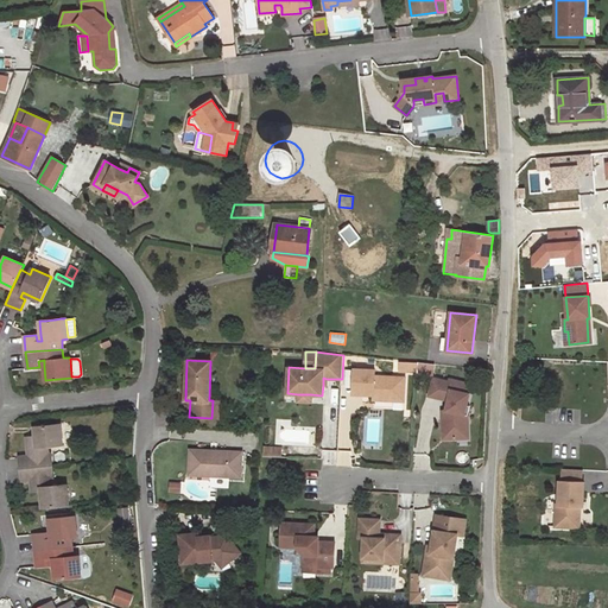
[(418,363),(399,362),(399,372),(417,372),(418,363)]
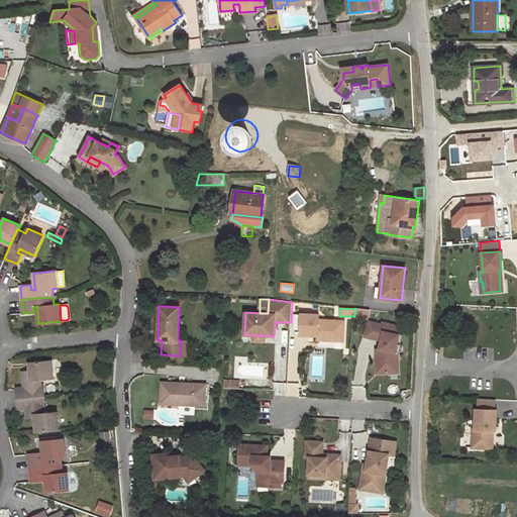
[(366,310),(356,309),(355,316),(365,318),(366,310)]
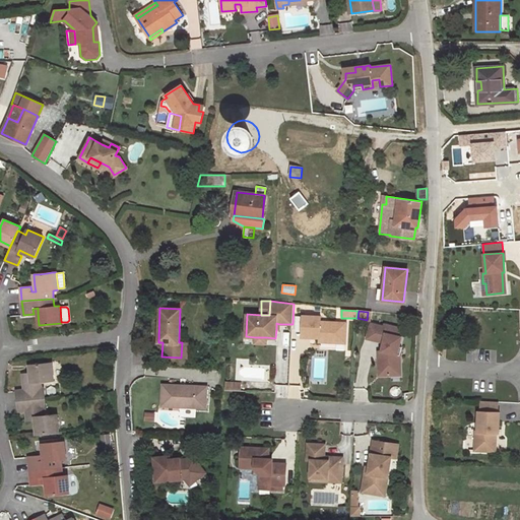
[(321,317),(303,316),(302,336),(320,337),(333,337),(333,338),(338,342),(345,343),(346,323),(321,322),(321,317)]
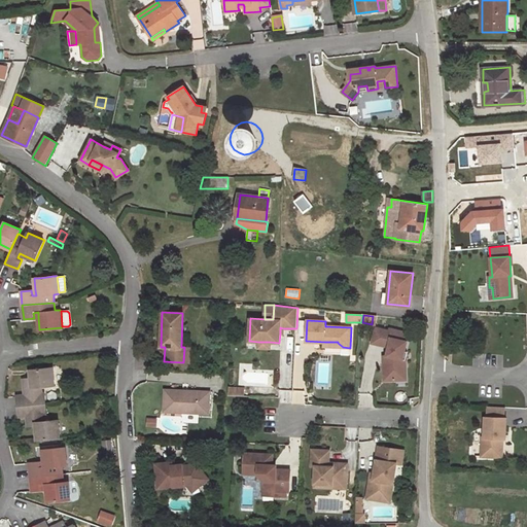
[(389,330),(375,327),(372,343),(388,347),(386,356),(387,362),(383,362),(384,380),(395,380),(395,374),(402,373),(402,359),(405,351),(408,336),(401,334),(402,331),(389,328),(389,330)]
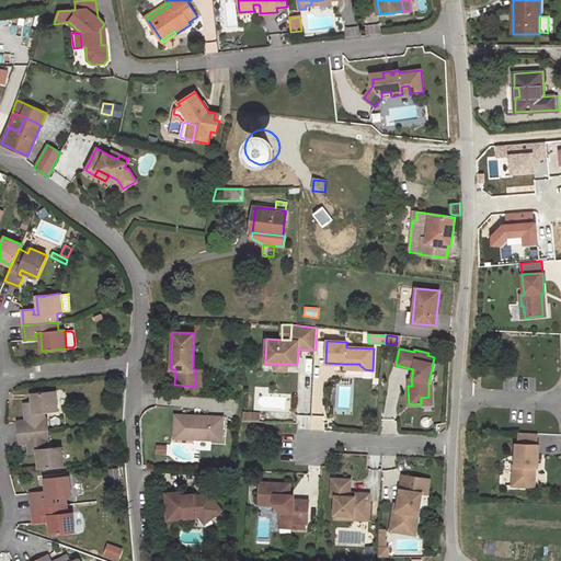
[(428,397),(421,398),(421,404),(432,403),(432,382),(433,375),(431,374),(428,382),(428,397)]
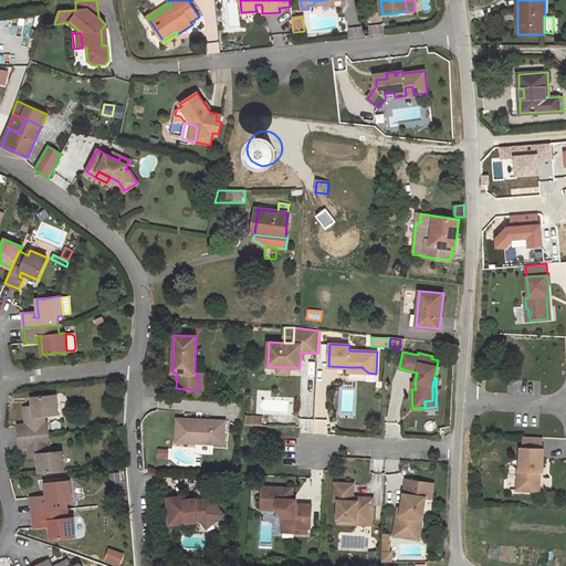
[(56,395),(32,397),(33,405),(24,406),(27,425),(18,426),(19,437),(49,433),(48,422),(44,422),(43,415),(58,413),(56,395)]
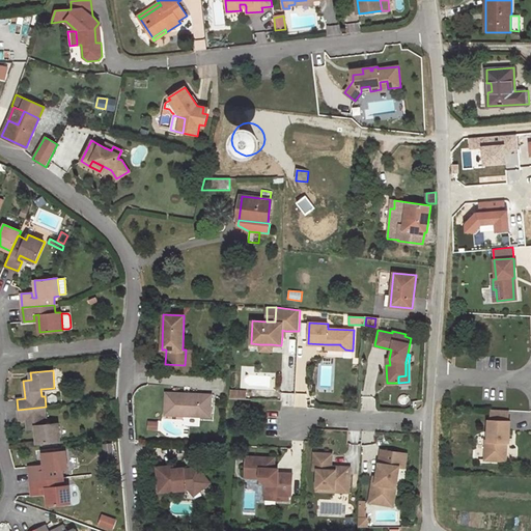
[(247,390),(235,390),(235,398),(246,399),(247,390)]
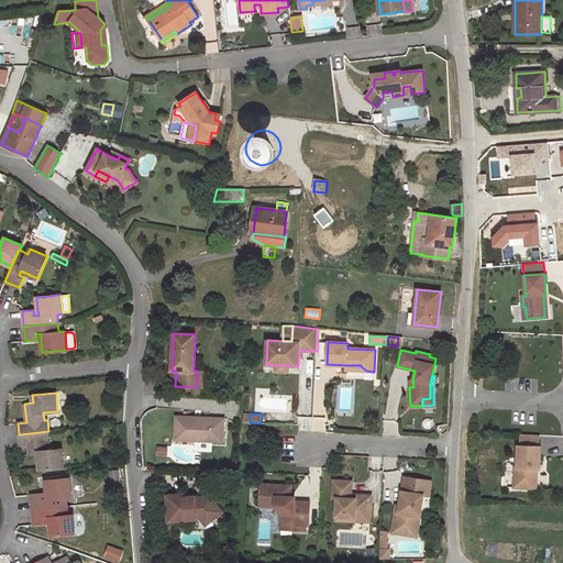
[(196,417),(176,416),(175,440),(222,442),(223,419),(199,417),(199,420),(196,420),(196,417)]
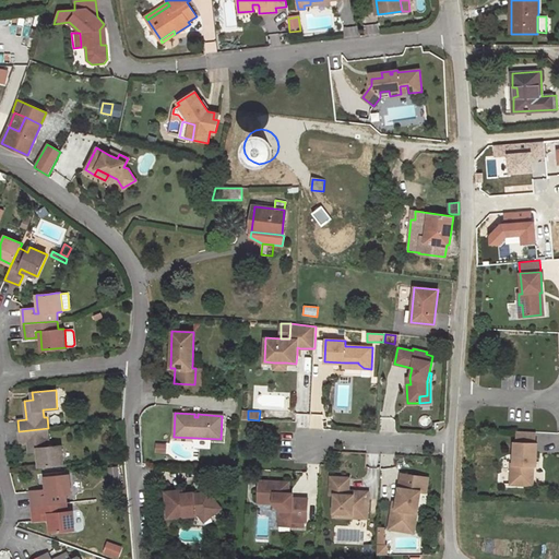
[(48,428),(19,431),(20,442),(28,441),(30,453),(38,452),(39,466),(63,464),(61,445),(47,447),(46,439),(49,439),(48,428)]
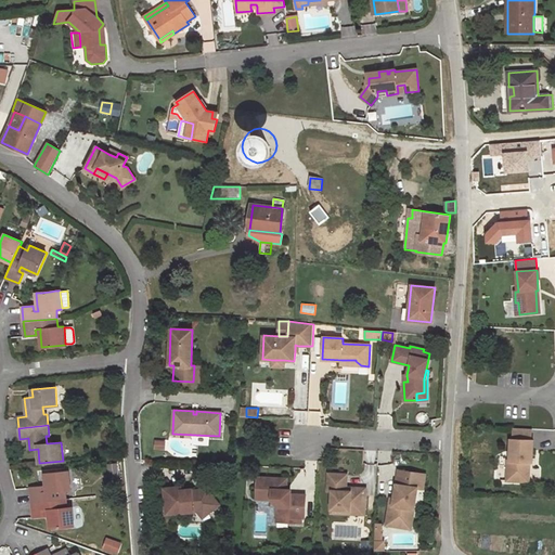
[(513,428),(513,439),(531,440),(532,429),(513,428)]
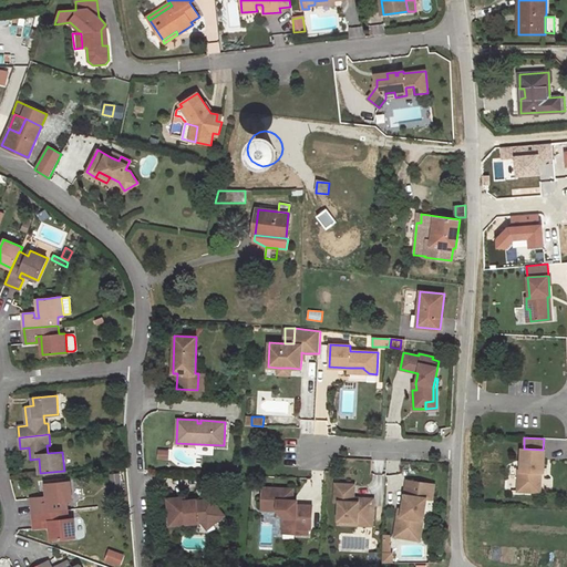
[(518,470),(518,492),(540,492),(542,472),(544,472),(545,450),(543,450),(524,449),(522,449),(521,471),(518,470)]
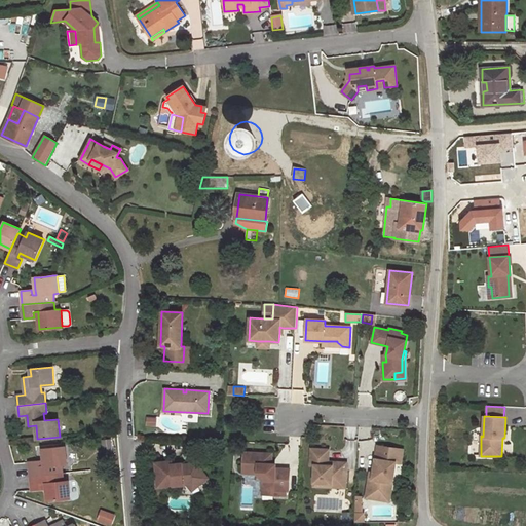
[(156,417),(147,417),(147,425),(155,425),(156,417)]
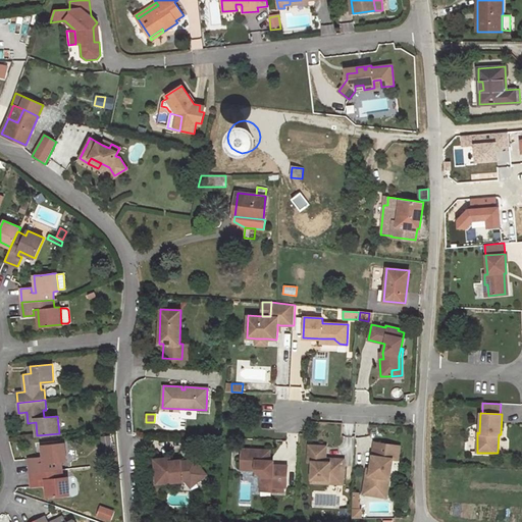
[(109,436),(102,437),(103,446),(110,445),(109,436)]
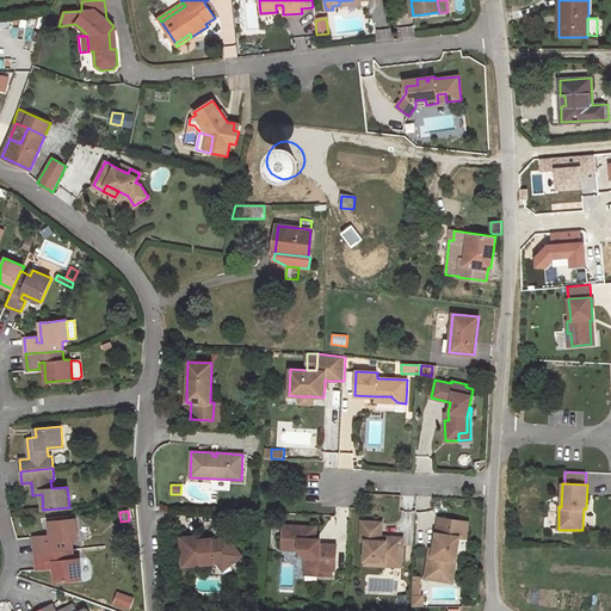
[(468,522),(438,517),(433,548),(432,556),(437,556),(433,574),(454,578),(460,537),(466,537),(468,522)]
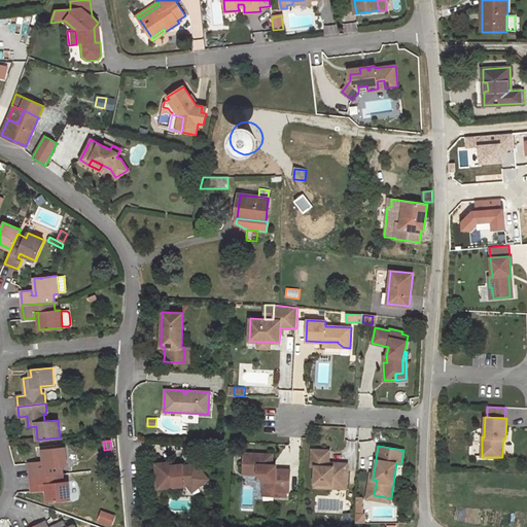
[(65,447),(42,450),(43,461),(44,466),(39,467),(39,462),(29,463),(30,478),(62,473),(62,465),(67,465),(65,447)]
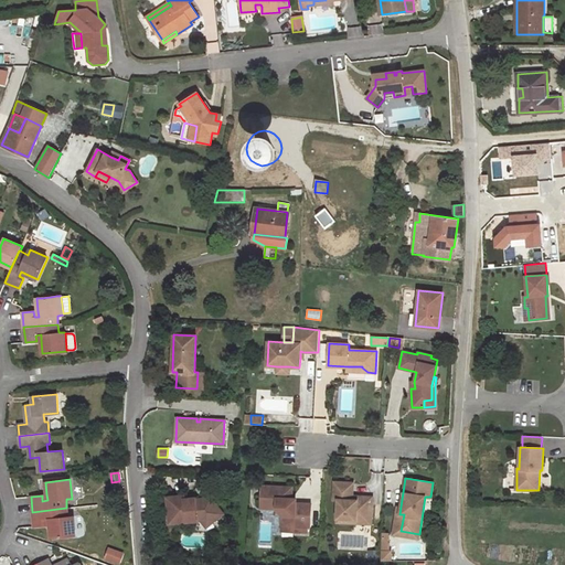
[(352,482),(334,482),(333,500),(338,500),(337,518),(355,519),(355,523),(371,523),(372,497),(356,497),(356,500),(352,500),(352,496),(352,482)]
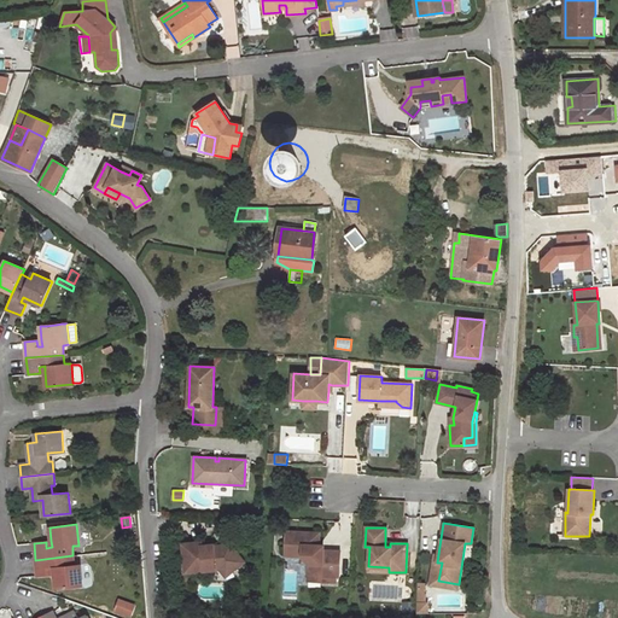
[(320,532),(286,531),(286,549),(291,549),(291,555),(302,557),(309,564),(308,575),(322,575),(321,581),(336,582),(337,576),(339,576),(340,551),(324,549),(319,544),(320,532)]
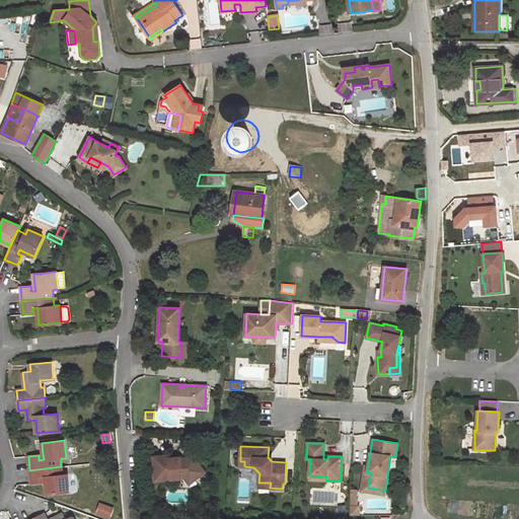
[(170,455),(154,456),(156,480),(184,477),(184,471),(188,470),(195,479),(205,471),(194,457),(179,458),(179,457),(170,458),(170,455)]
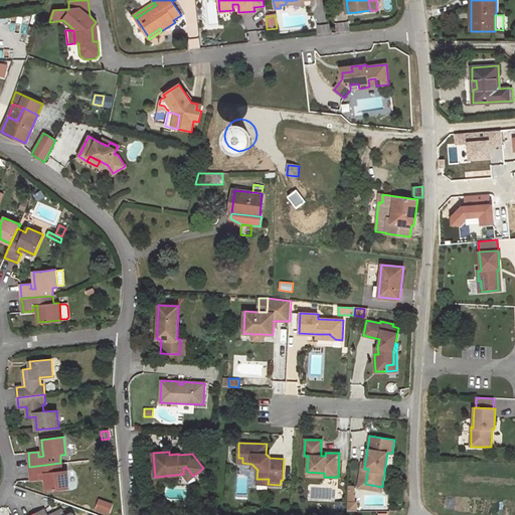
[(60,463),(29,467),(30,480),(41,479),(40,474),(45,473),(45,478),(46,490),(68,488),(66,471),(61,471),(60,463)]
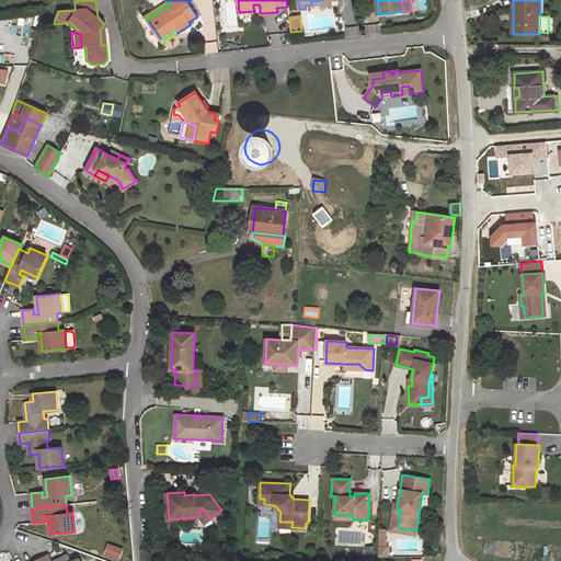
[(199,510),(199,516),(205,523),(210,518),(203,508),(199,510)]
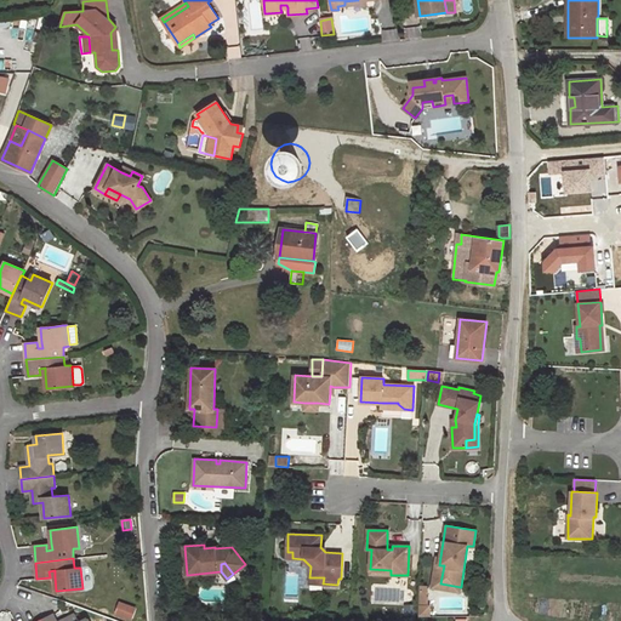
[(439,565),(436,564),(432,587),(460,591),(461,587),(440,584),(444,565),(439,565)]
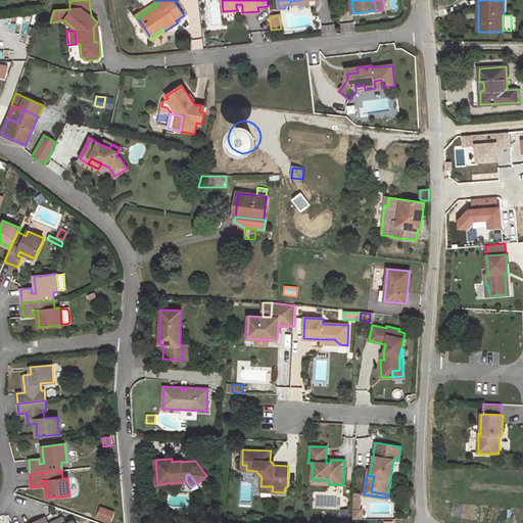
[(360,503),(353,503),(352,519),(362,519),(362,510),(360,510),(361,503),(360,503)]
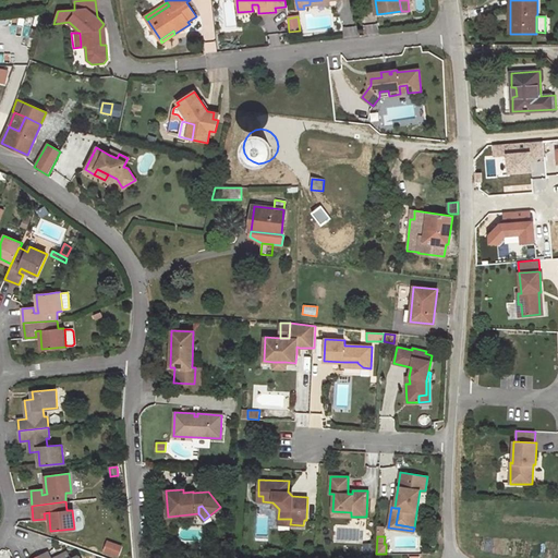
[(114,544),(108,542),(105,550),(112,553),(114,544)]
